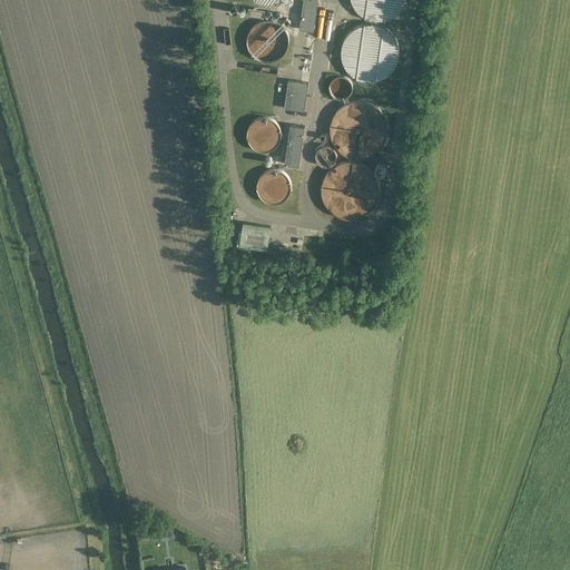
[(229,0),(228,0),(229,10),(243,11),(243,0),(229,0)]
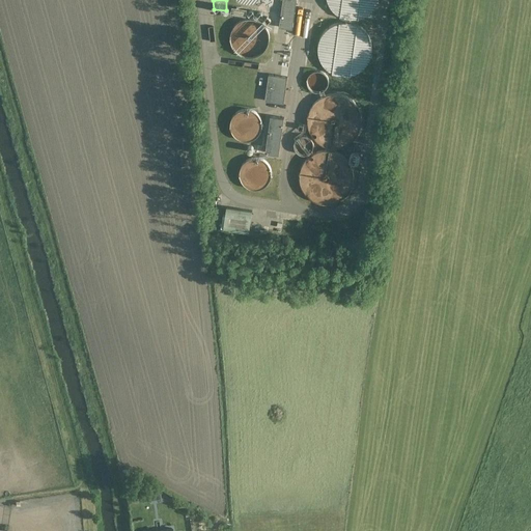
[(296,0),(282,0),(279,26),(292,28),(296,0)]
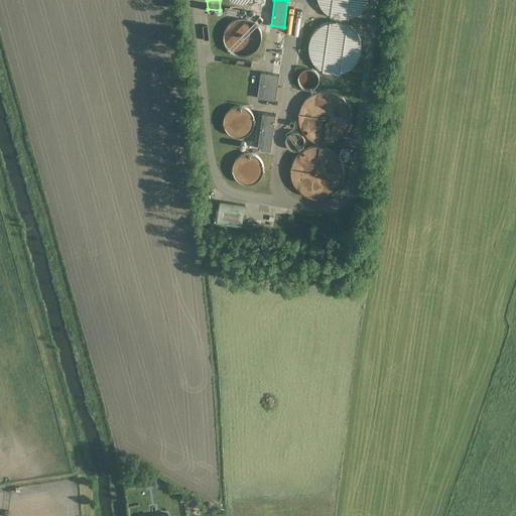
[(367,0),(317,0),(319,4),(324,9),(329,13),(334,16),(340,17),(346,17),(352,16),(358,13),(362,9),(366,4),(367,0)]
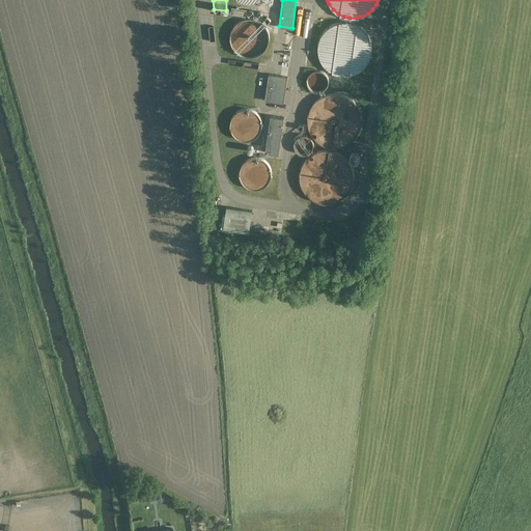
[(268,44),(269,37),(268,32),(266,27),(262,23),(257,20),(252,19),(247,19),(242,20),(236,23),(233,27),(231,32),(230,37),(231,44),(233,48),(236,52),(242,55),(247,57),(252,57),(257,55),(262,52),(266,48),(268,44)]
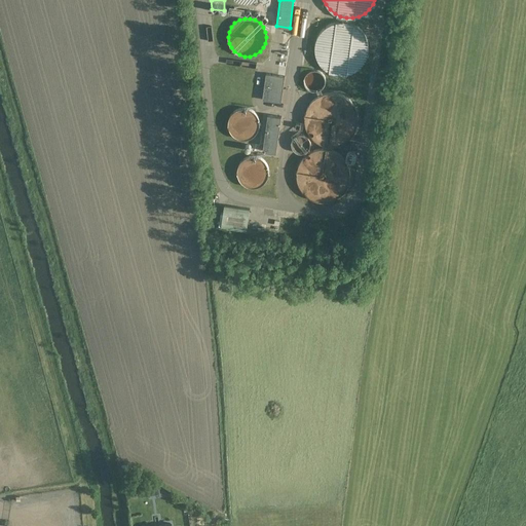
[(368,54),(369,48),(368,41),(366,35),(362,30),(358,26),(351,23),(345,21),(338,21),(332,23),(326,26),(322,30),(317,35),(315,41),(314,48),(315,54),(317,61),(322,66),(326,70),(332,73),(338,75),(345,75),(351,73),(358,70),(362,66),(366,61),(368,54)]
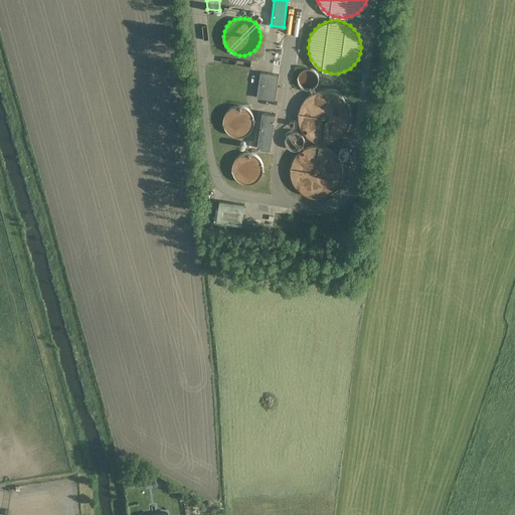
[(317,82),(318,78),(317,74),(315,70),(312,68),(308,68),(304,68),(301,70),(299,74),(298,78),(299,82),(301,86),(304,88),(308,89),(312,88),(315,86),(317,82)]
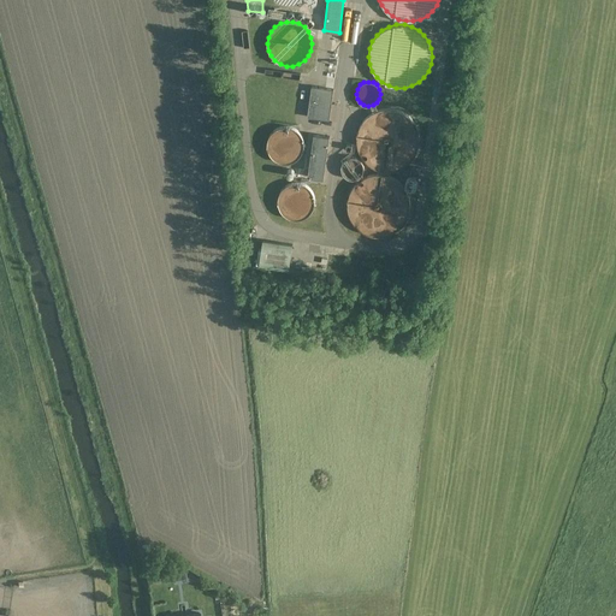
[(307,116),(329,119),(333,89),(312,86),(307,116)]
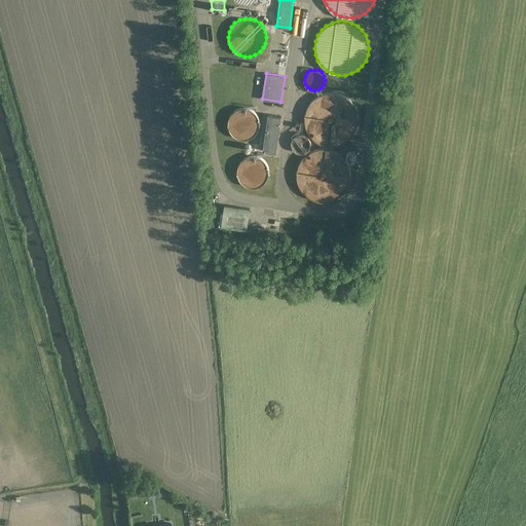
[(358,125),(358,119),(358,112),(354,107),(351,101),(346,97),(341,94),(335,92),(328,92),(322,94),(316,97),(311,101),(308,107),(305,112),(305,119),(305,125),(308,132),(311,137),(316,141),(322,144),(328,145),(335,145),(341,144),(346,141),(351,137),(354,132),(358,125)]
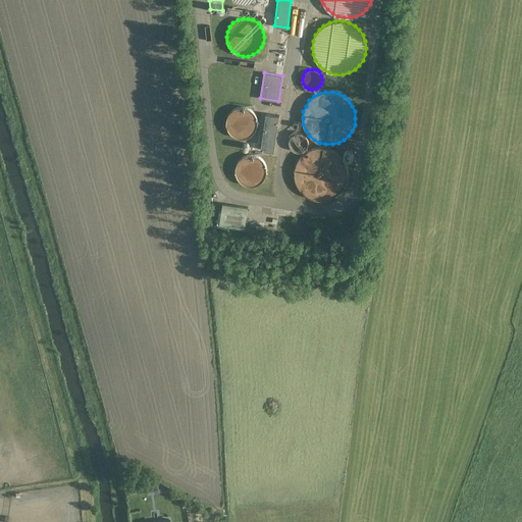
[(257,126),(257,122),(257,117),(254,113),(251,109),(247,107),(242,107),(237,107),(232,109),(229,113),(227,117),(226,122),(227,126),(229,132),(232,135),(237,137),(242,138),(247,137),(251,135),(254,132),(257,126)]
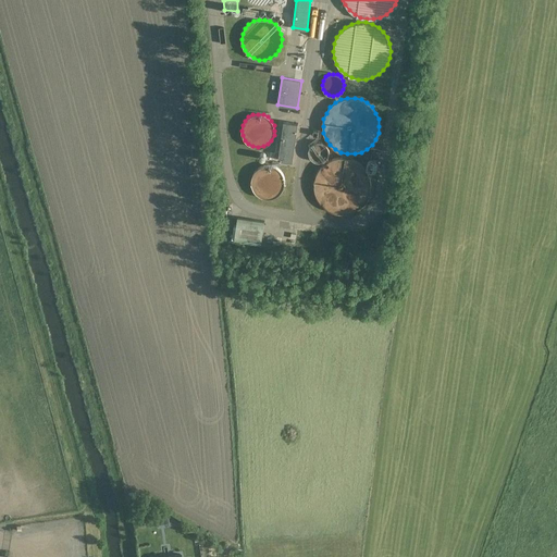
[(293,161),(298,123),(284,121),(279,159),(293,161)]
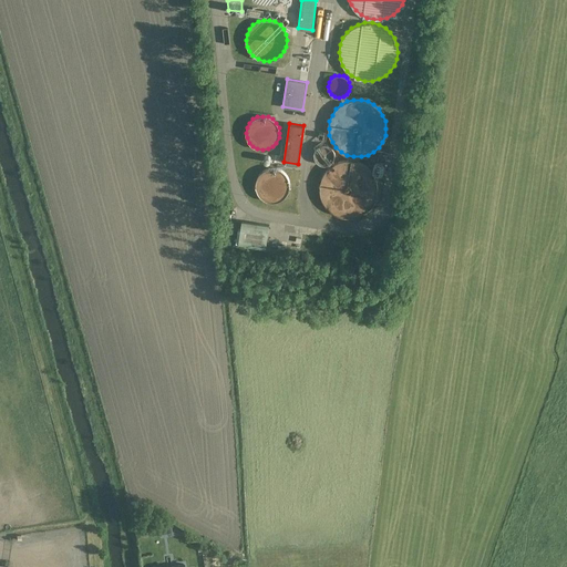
[(334,158),(336,154),(334,151),(332,147),(329,145),(325,144),(321,145),(318,147),(316,151),(315,154),(316,158),(318,162),(321,164),(325,165),(329,164),(332,162),(334,158)]
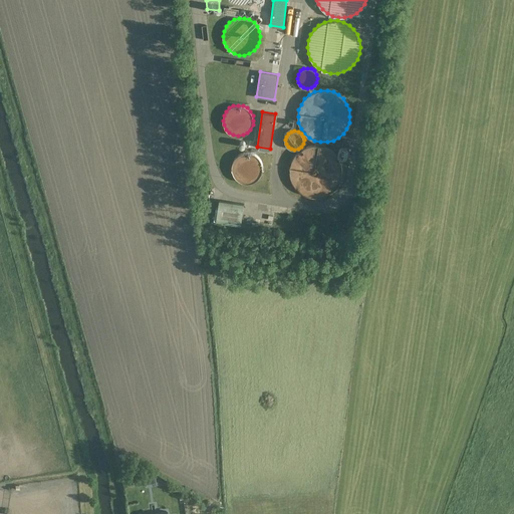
[(340,177),(341,171),(340,165),(338,159),(334,154),(330,150),(324,147),(318,145),(312,145),(306,147),(301,150),(296,154),(293,159),(290,165),(290,171),(290,177),(293,183),(296,188),(301,192),(306,195),(312,196),(318,196),(324,195),(330,192),(334,188),(338,183),(340,177)]
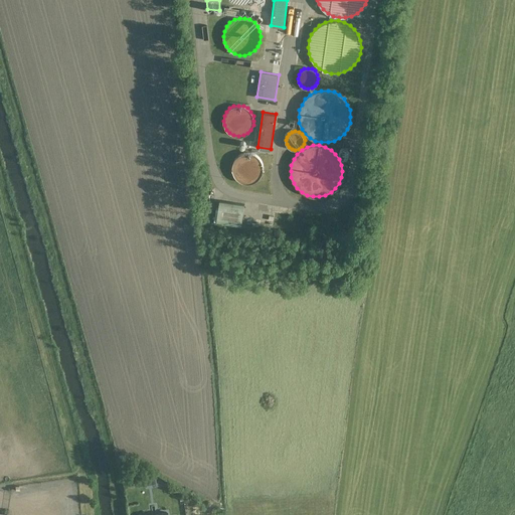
[(348,155),(349,152),(348,150),(347,148),(344,147),(341,148),(339,150),(339,152),(339,155),(341,157),(344,158),(347,157),(348,155)]
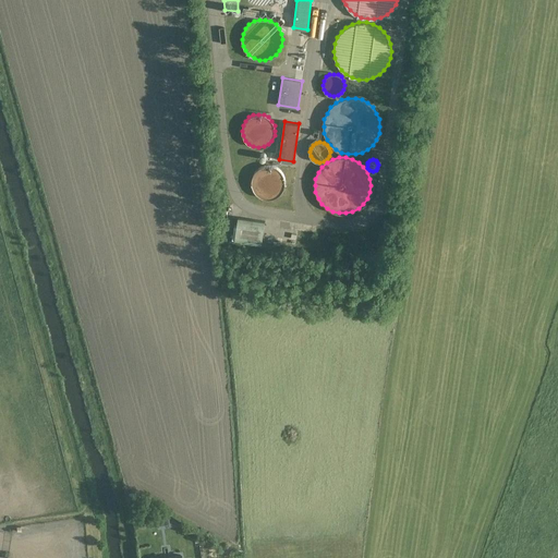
[(284,186),(286,182),(284,177),(282,171),(278,168),(274,166),(268,165),(263,166),(258,168),(255,171),(252,177),(252,182),(252,186),(255,192),(258,195),(263,197),(268,198),(274,197),(278,195),(282,192),(284,186)]
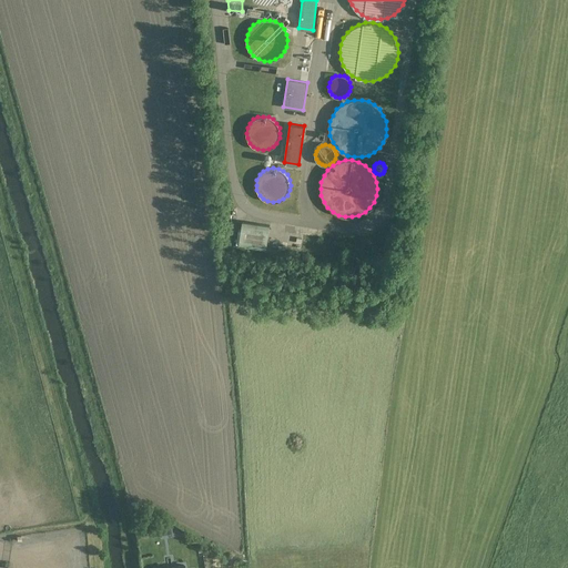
[(242,221),(239,245),(266,249),(270,224),(242,221)]
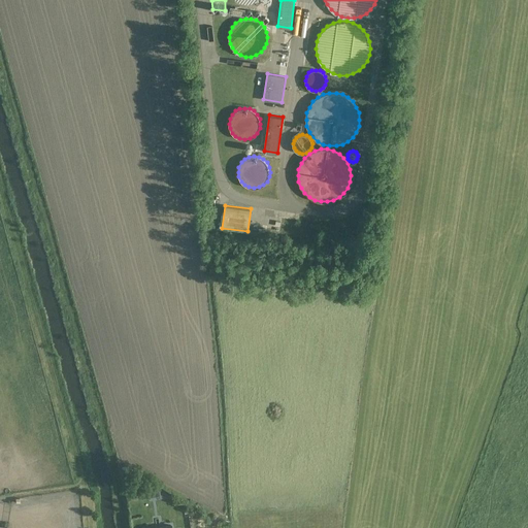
[(69,489),(70,501),(81,499),(79,487),(69,489)]
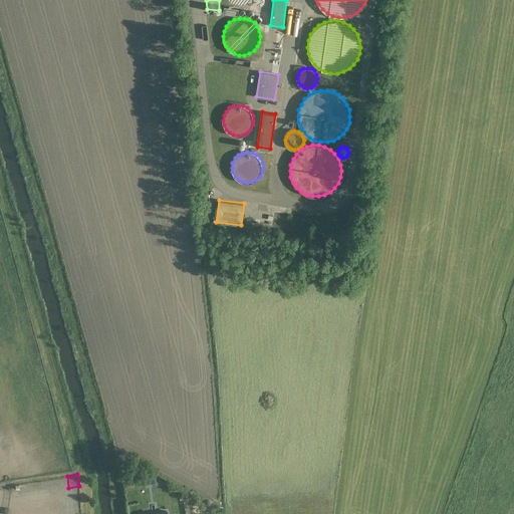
All buildings are outlined.
